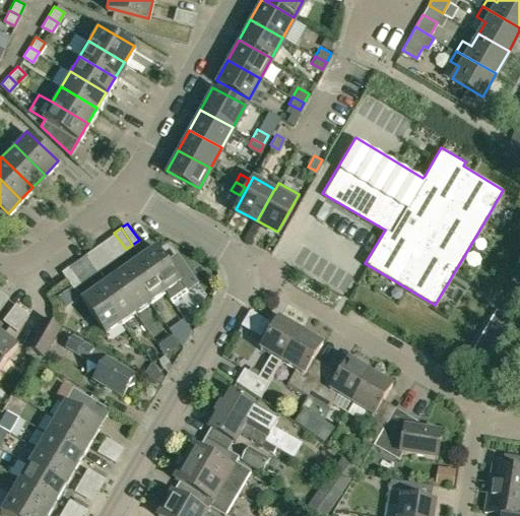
[(173,303),(188,292),(176,273),(168,262),(153,243),(138,254),(165,291),(173,303)]
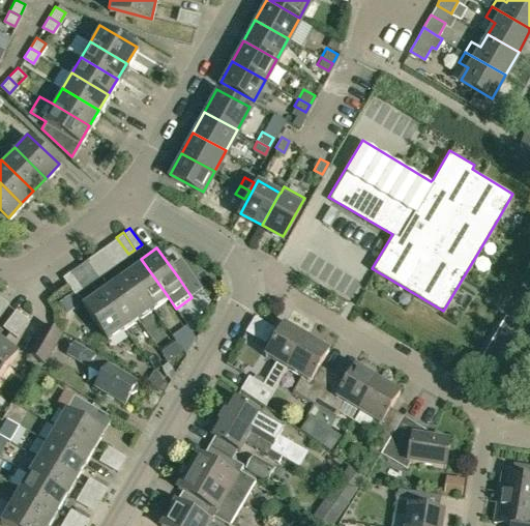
[(93,253),(106,270),(112,265),(99,249),(93,253)]
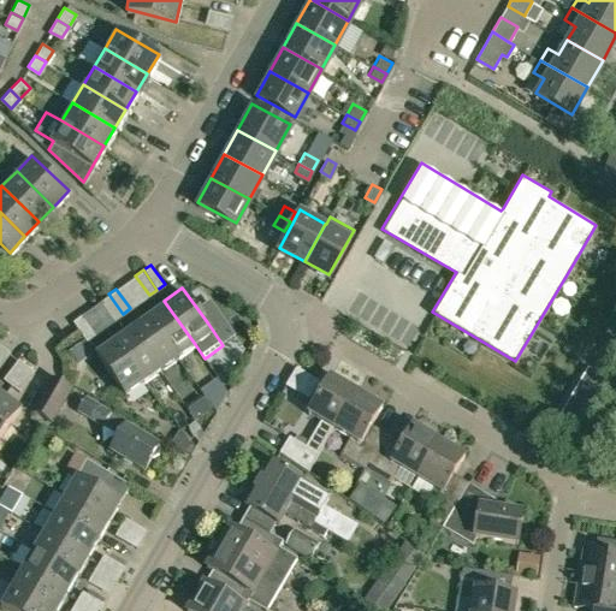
[(114,319),(123,314),(108,294),(101,300),(114,319)]
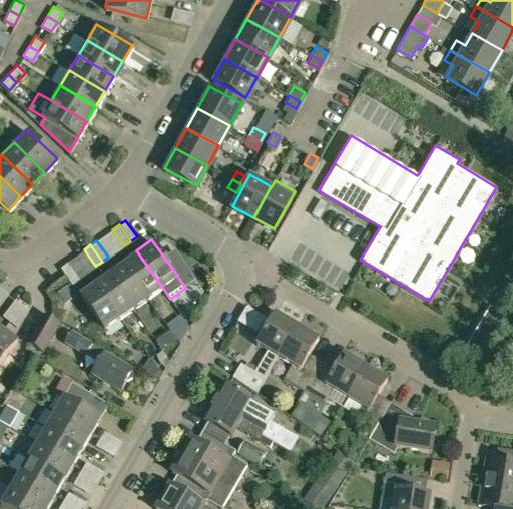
[(162,287),(136,250),(122,261),(148,297),(162,287)]
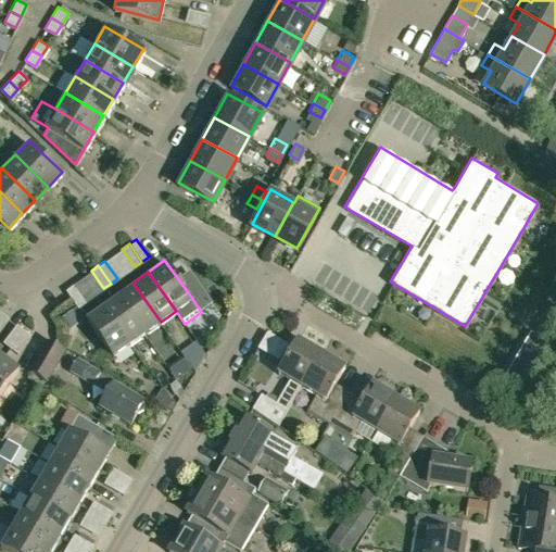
[(190,273),(179,280),(188,292),(199,286),(190,273)]
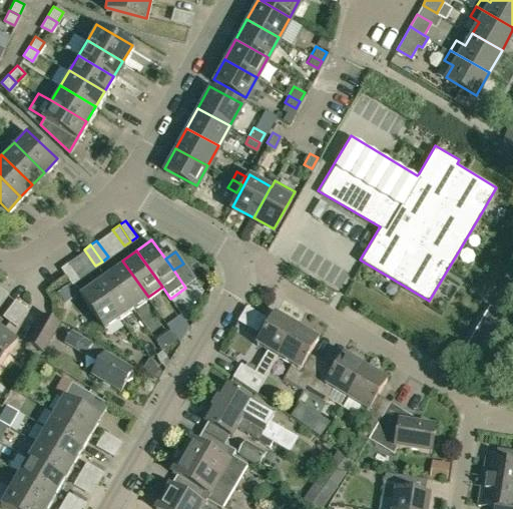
[(68,261),(61,266),(73,282),(79,278),(68,261)]
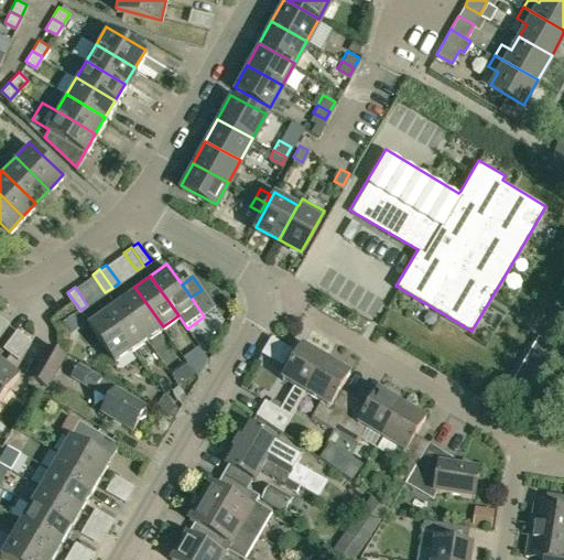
[(163,326),(134,287),(119,298),(148,338),(163,326)]
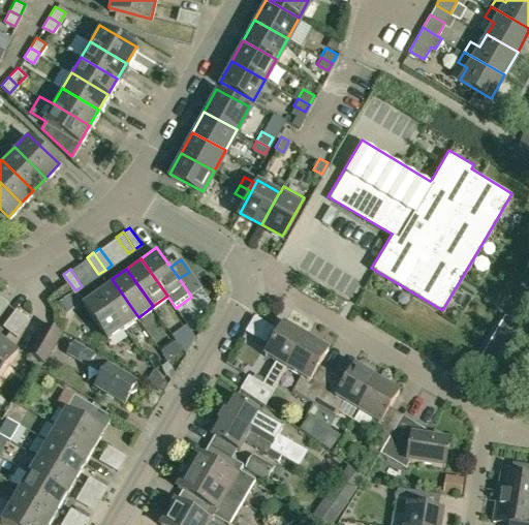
[(138,317),(112,279),(97,289),(124,328),(138,317)]
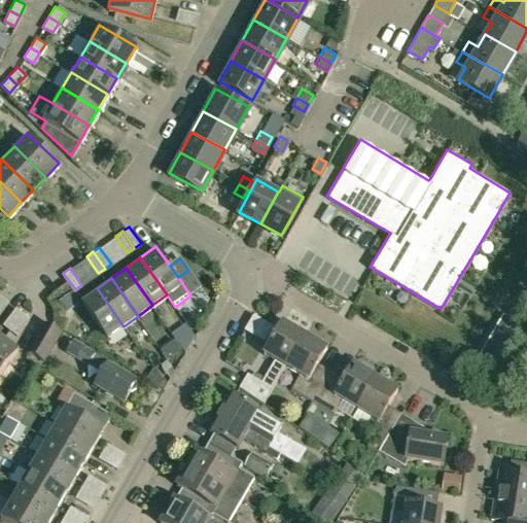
[(124,326),(97,288),(81,299),(108,337),(124,326)]
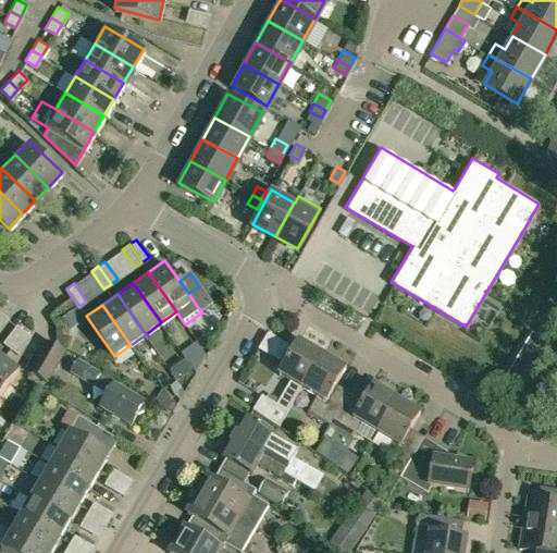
[(3,340),(10,345),(24,328),(17,322),(3,340)]
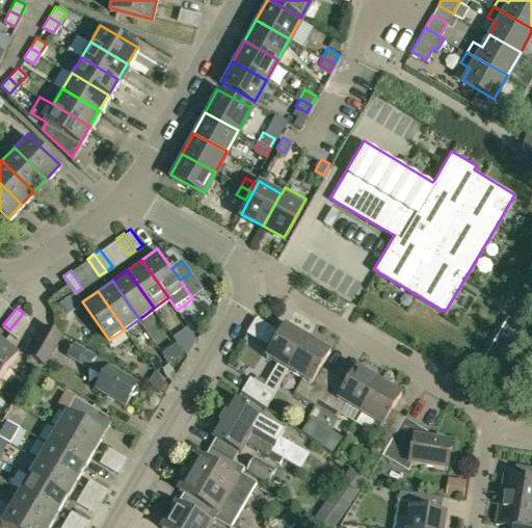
[(23,313),(9,330),(17,335),(29,318),(23,313)]
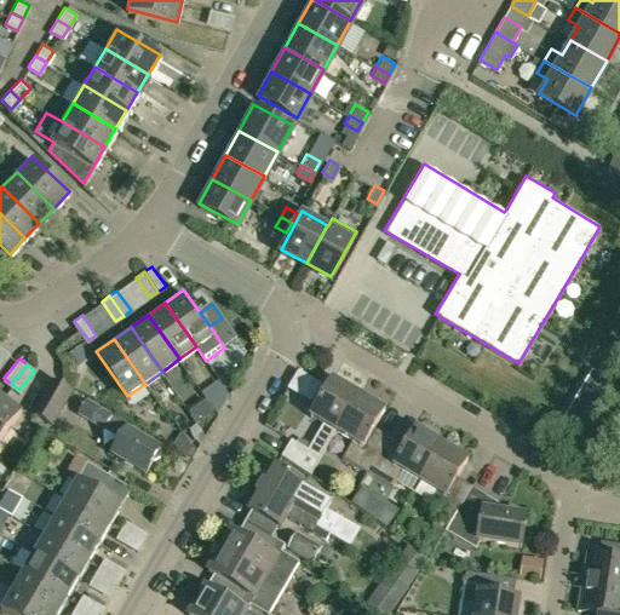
[(609,377),(591,367),(586,375),(604,386),(609,377)]
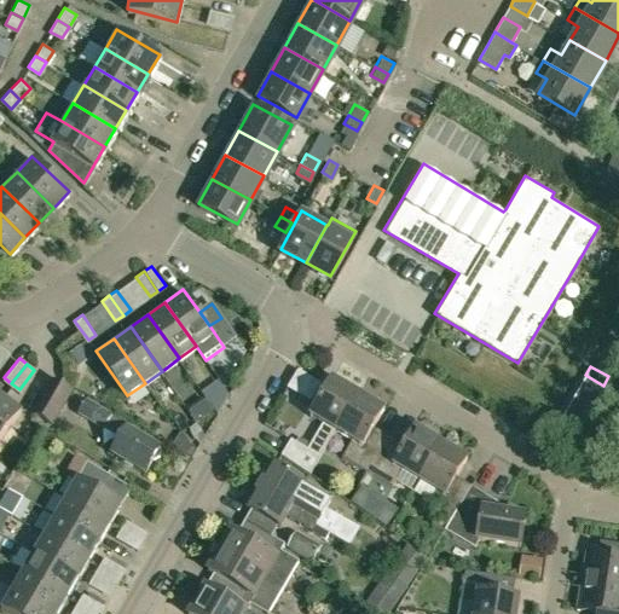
[(310,412),(323,421),(307,446),(320,453),(335,428),(358,389),(331,374),(310,412)]
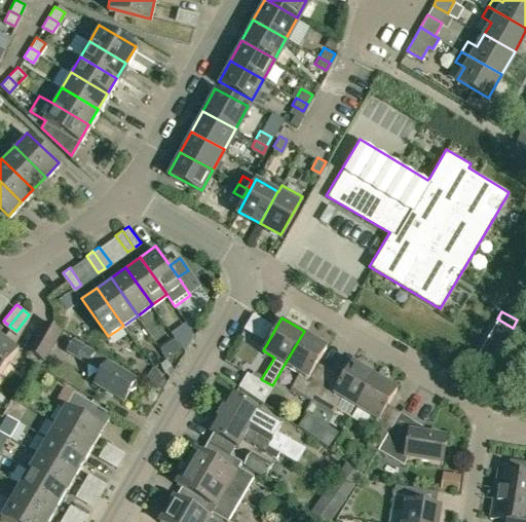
[(513,328),(497,319),(493,326),(509,335),(513,328)]
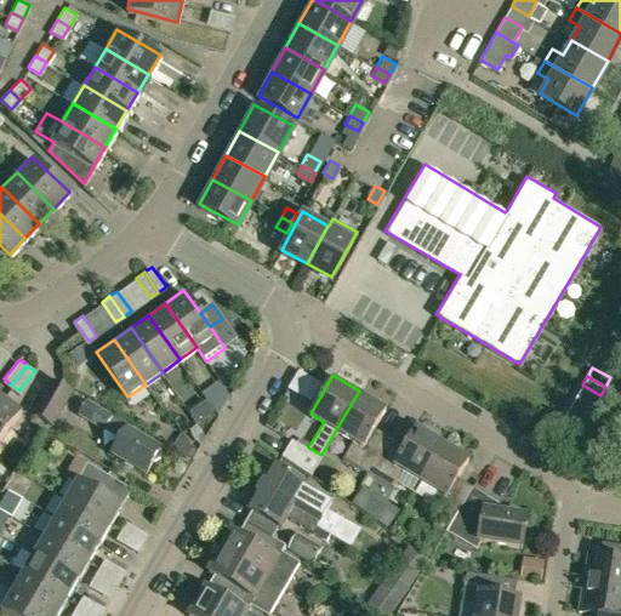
[(53,377),(34,410),(51,421),(70,387),(53,377)]
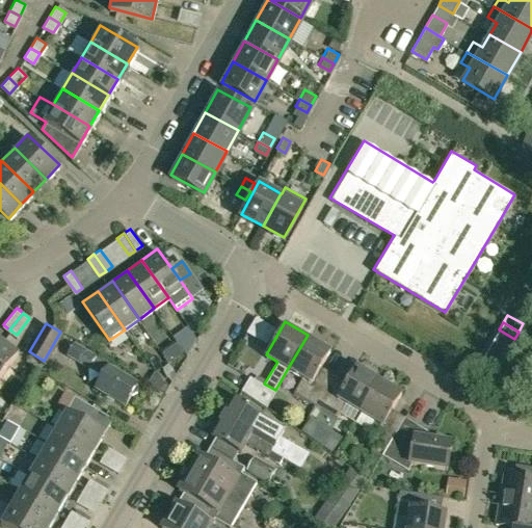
[(499,330),(495,337),(509,346),(514,339),(499,330)]
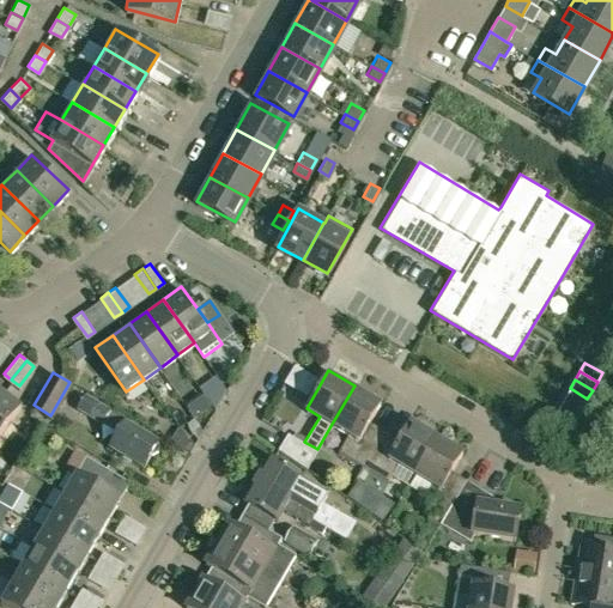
[(354,385),(332,424),(349,433),(339,450),(363,464),(384,430),(370,420),(381,402),(354,385)]
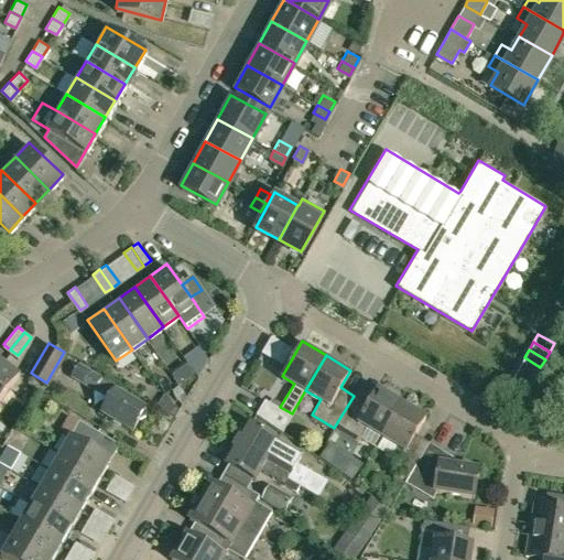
[(540,367),(524,357),(520,366),(535,375),(540,367)]
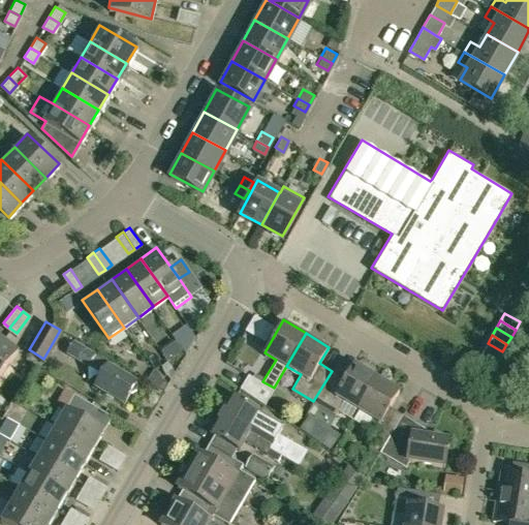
[(0,370),(18,347),(3,336),(0,339),(0,370)]
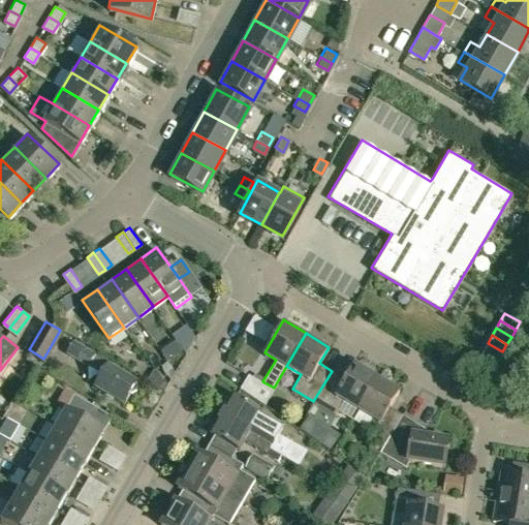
[(109,361),(71,340),(65,351),(101,371),(94,384),(124,401),(136,379),(107,363),(109,361)]
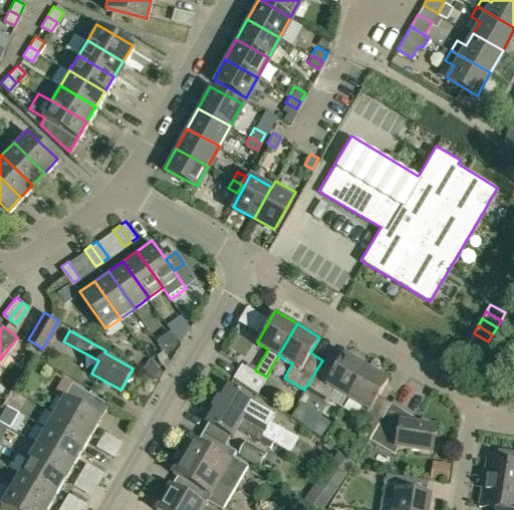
[(469,340),(484,348),(488,341),(474,333),(469,340)]
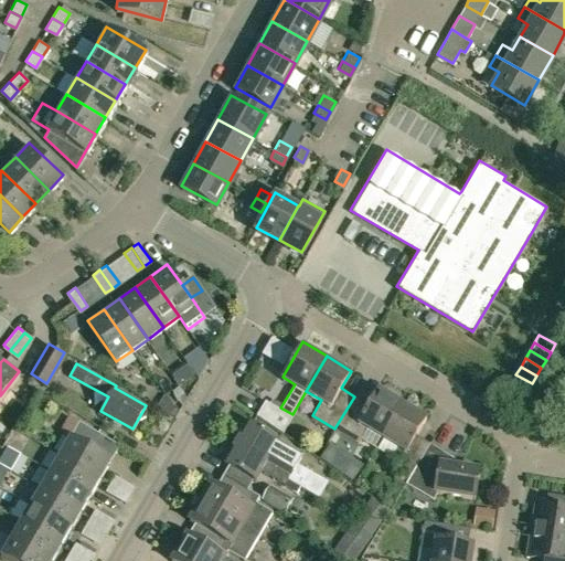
[(515,374),(511,382),(528,392),(532,383),(515,374)]
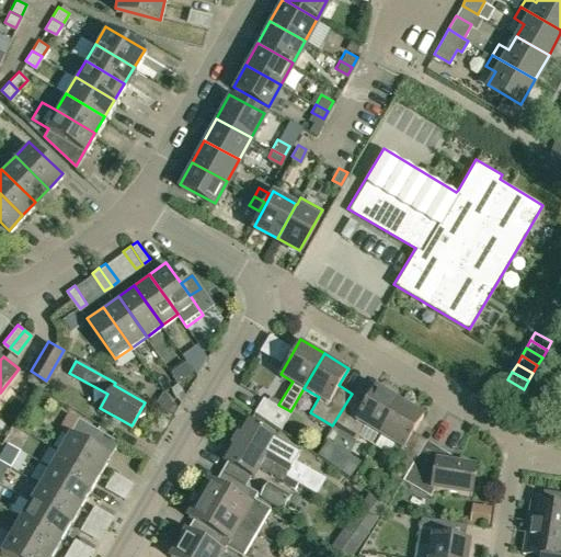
[(519,397),(524,389),(507,379),(503,387),(519,397)]
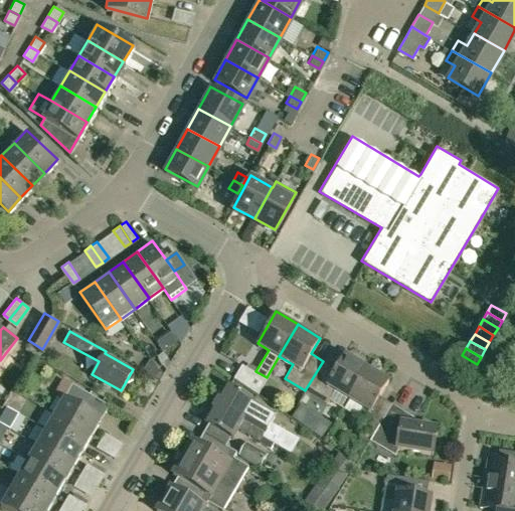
[(347,398),(366,365),(346,353),(336,369),(323,361),(305,390),(326,403),(334,390),(347,398)]
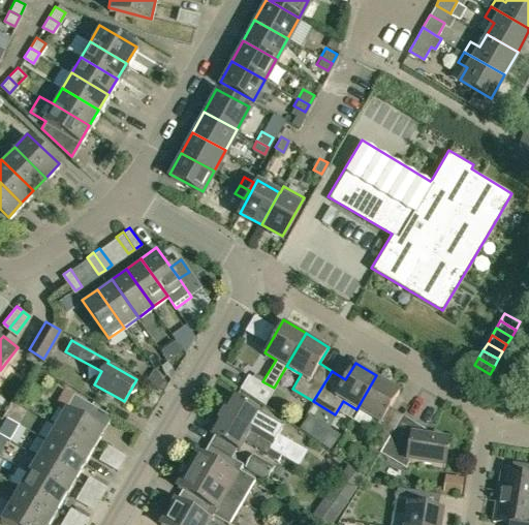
[(241,387),(263,402),(265,403),(274,388),(262,381),(248,373),(241,387)]
